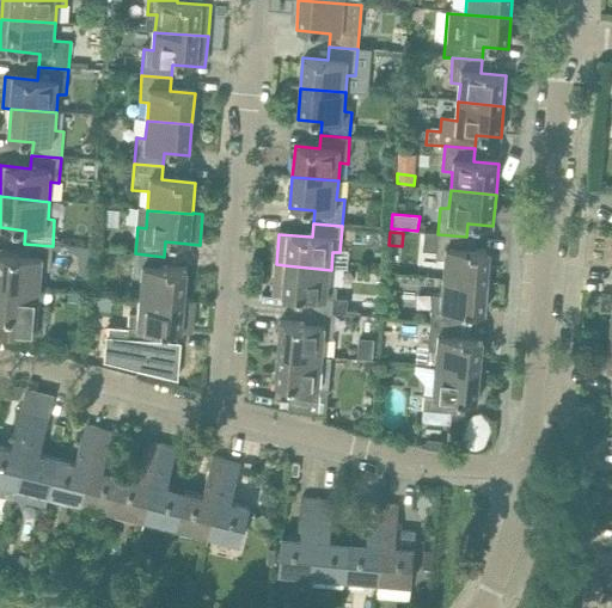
[(465,250),(466,237),(438,234),(435,260),(444,262),(442,278),(488,283),(490,252),(465,250)]
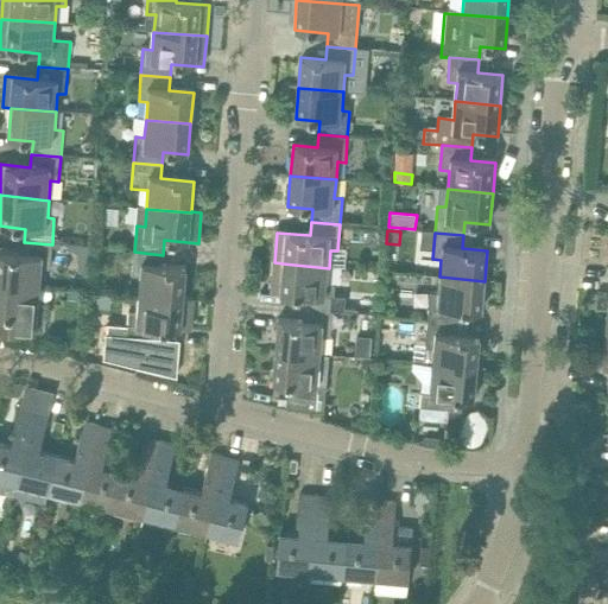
[(50,269),(52,245),(24,242),(23,255),(0,253),(0,284),(40,287),(42,269),(50,269)]
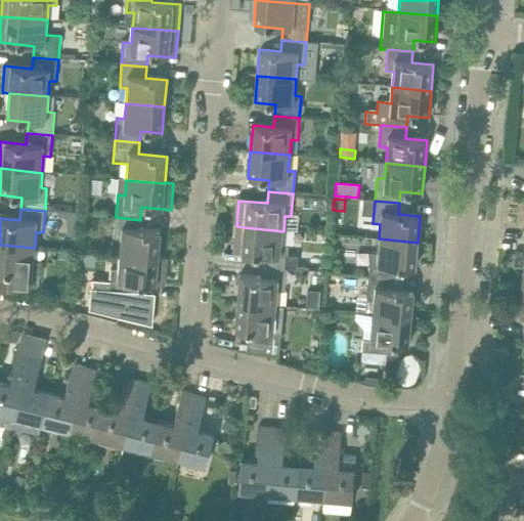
[(60,213),(60,217),(69,222),(68,228),(69,228),(79,229),(80,214),(60,213)]
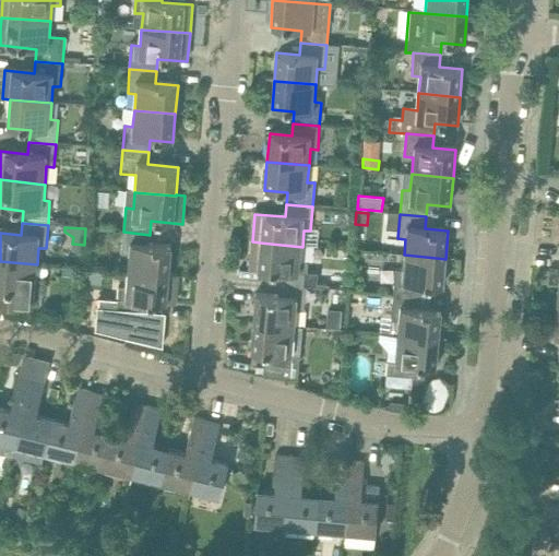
[(149,246),(150,235),(123,232),(121,255),(129,256),(128,273),(178,278),(178,276),(169,275),(171,248),(149,246)]
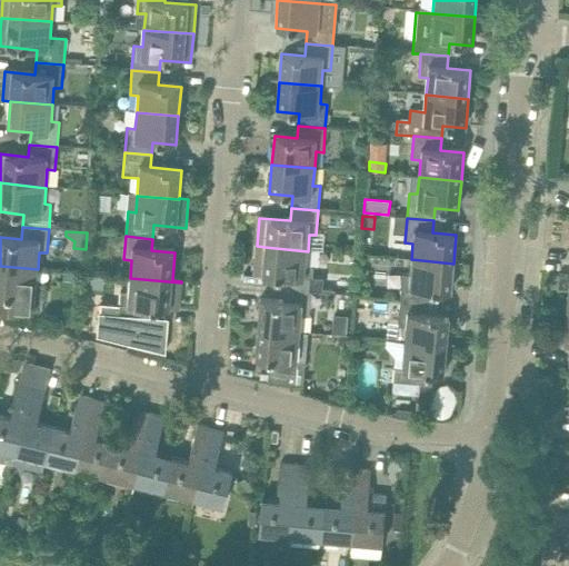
[(306,267),(308,251),(265,247),(257,246),(253,276),(286,278),(285,290),(310,293),(312,268),(306,267)]
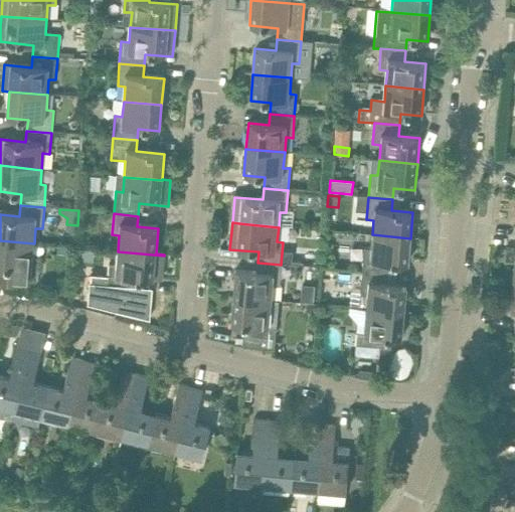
[(408,265),(410,238),(372,234),(371,249),(363,248),(361,272),(386,274),(387,263),(408,265)]
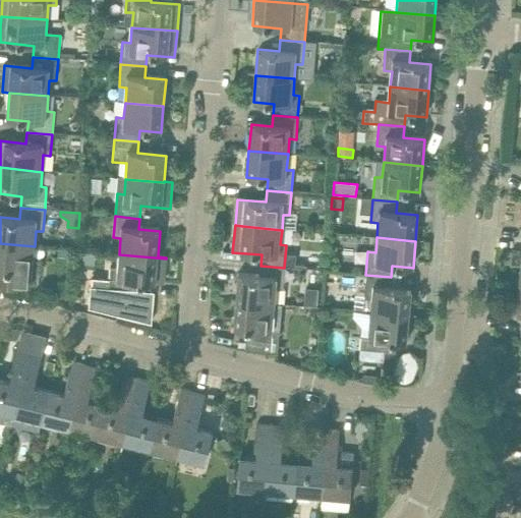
[(34,263),(35,246),(0,243),(0,270),(14,272),(13,282),(6,281),(6,283),(31,286),(31,285),(38,285),(40,263),(34,263)]
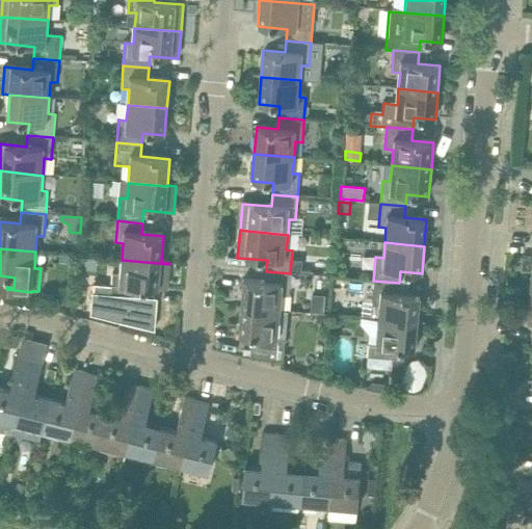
[(531,259),(523,258),(522,270),(531,271),(530,288),(531,287),(531,259)]
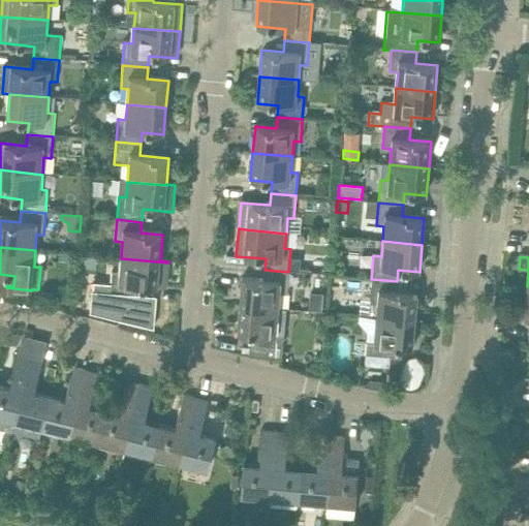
[(165,288),(168,263),(121,258),(119,274),(112,273),(111,285),(93,283),(91,313),(119,316),(118,320),(153,329),(156,299),(148,298),(149,287),(165,288)]
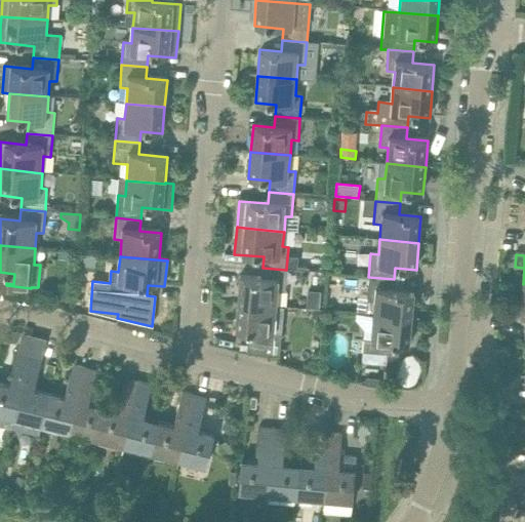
[(284,292),(286,270),(263,268),(261,279),(240,277),(238,305),(276,308),(278,291),(284,292)]
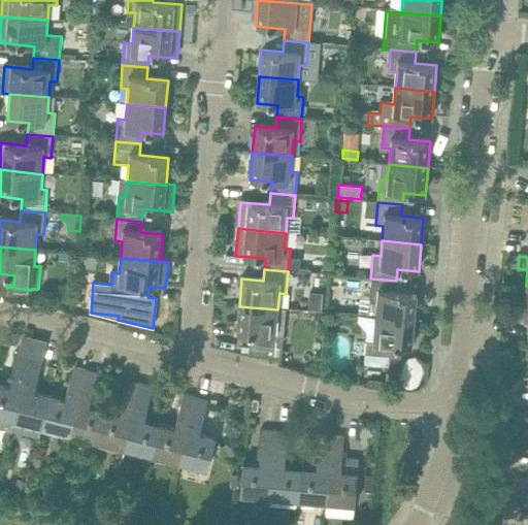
[(395,292),(396,281),(370,279),(368,300),(375,301),(374,318),(415,321),(417,294),(395,292)]
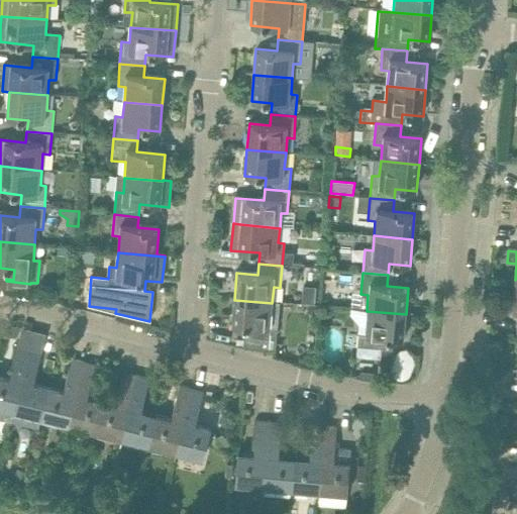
[(516,279),(515,280),(514,294),(504,293),(503,304),(513,306),(512,316),(516,316),(516,279)]
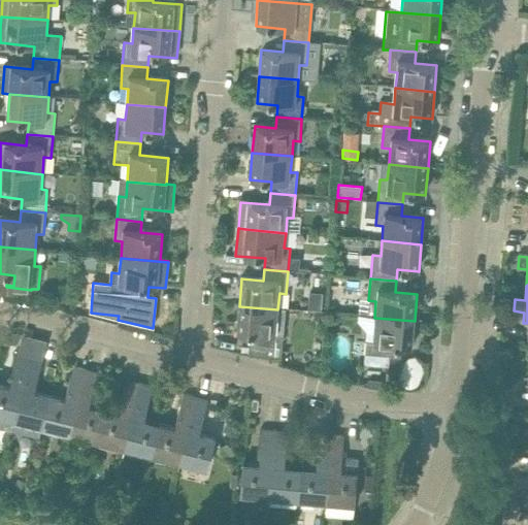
[(276,324),(277,309),(239,306),(236,332),(258,334),(256,357),(249,356),(249,357),(282,360),(284,325),(276,324)]
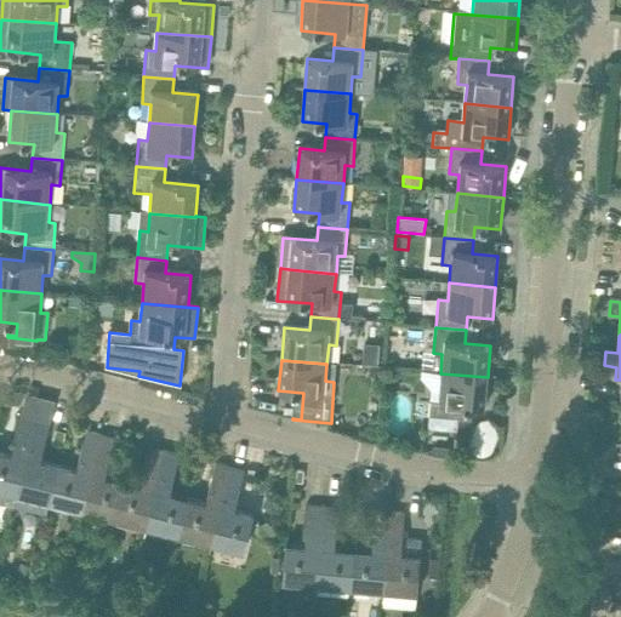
[(488,377),(440,373),(423,372),(423,381),(431,389),(428,423),(428,428),(431,430),(457,433),(457,439),(471,440),(472,422),(467,421),(468,407),(485,409),(488,377)]
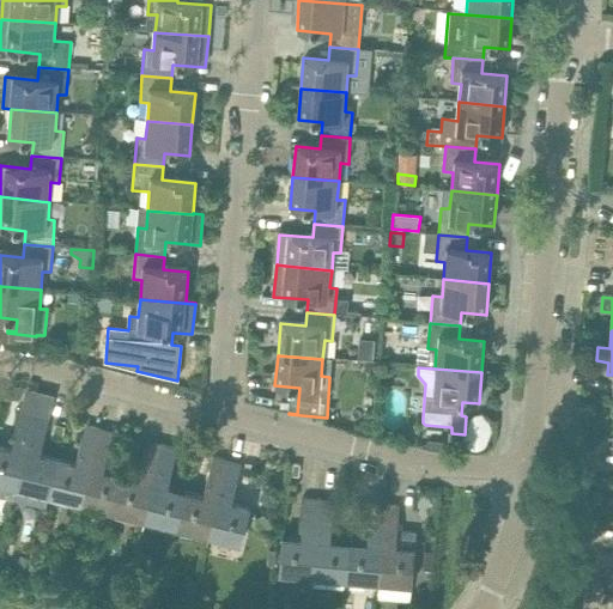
[(0,498),(13,501),(35,414),(20,410),(11,449),(0,445),(0,498)]
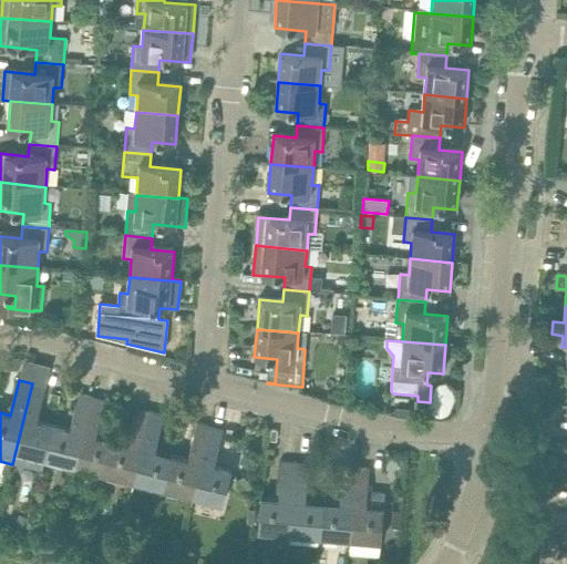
[(44,460),(52,427),(37,422),(45,387),(32,383),(12,464),(41,472),(44,460)]
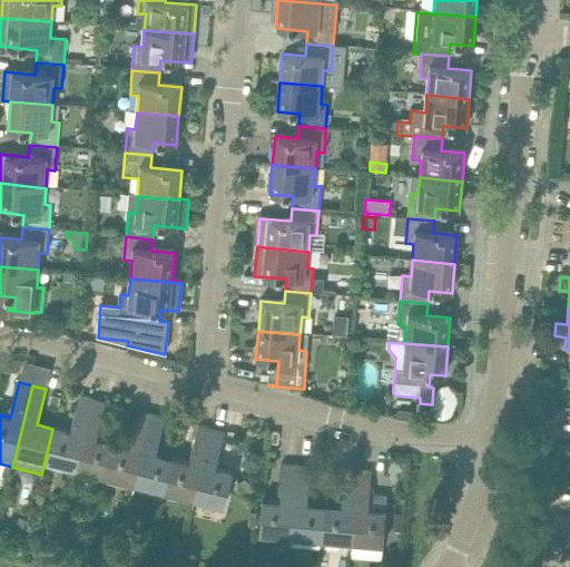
[(75,470),(91,400),(79,398),(70,433),(52,429),(45,462),(75,470)]
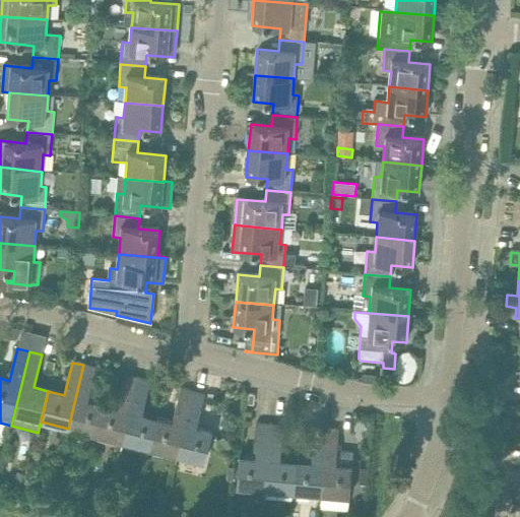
[(94,435),(103,404),(87,401),(96,369),(83,365),(68,429),(94,435)]
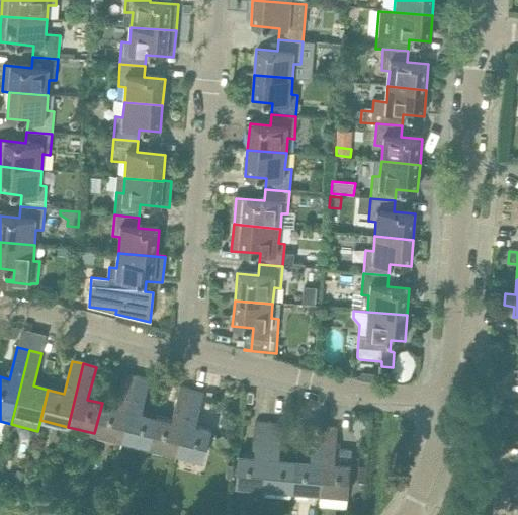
[(121,440),(138,377),(125,374),(117,407),(102,403),(94,433),(121,440)]
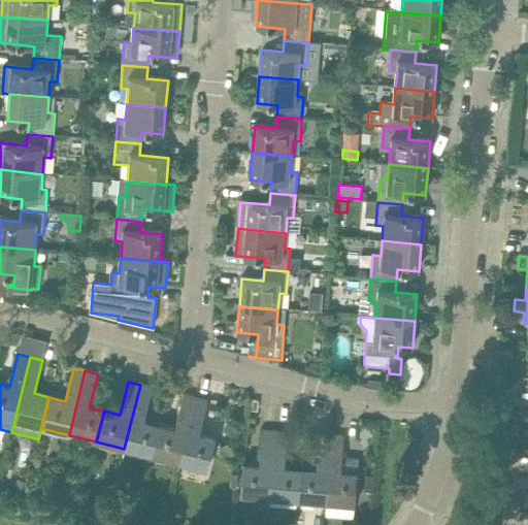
[(152,456),(160,425),(144,421),(153,388),(140,385),(124,449),(152,456)]
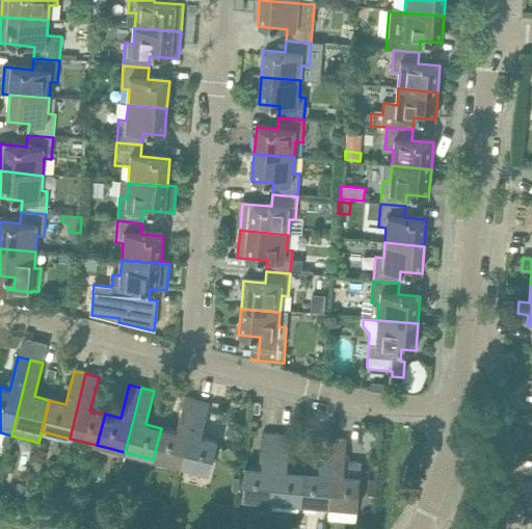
[(180,466),(196,401),(185,398),(176,432),(161,428),(153,459),(180,466)]
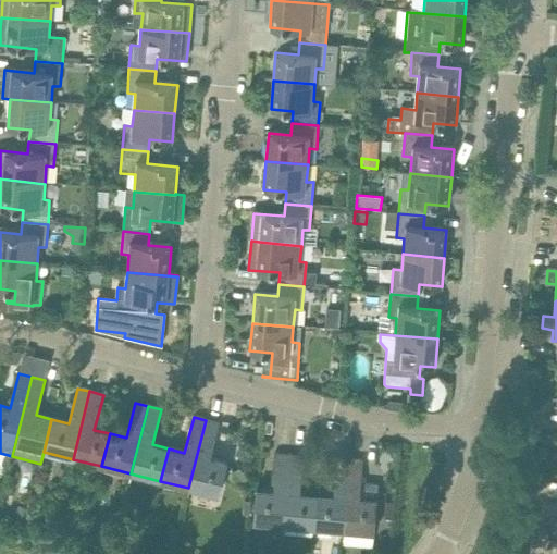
[(219,425),(206,420),(188,488),(219,496),(227,464),(210,459),(219,425)]
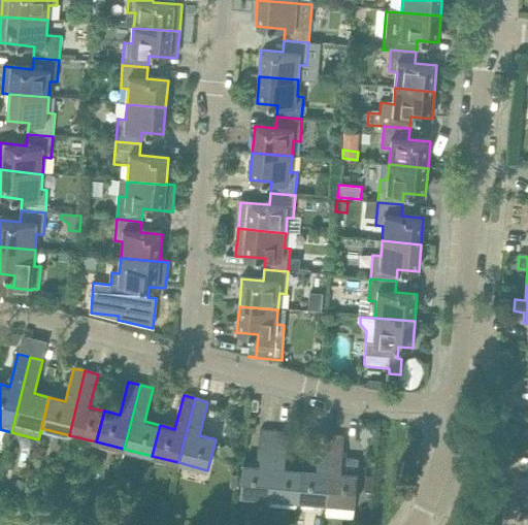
[(268,498),(274,432),(262,431),(260,465),(242,464),(240,495),(268,498)]
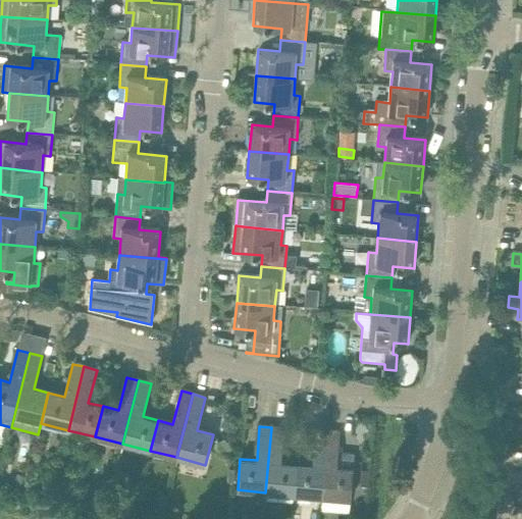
[(284,428),(271,427),(265,492),(294,495),(297,464),(281,462),(284,428)]
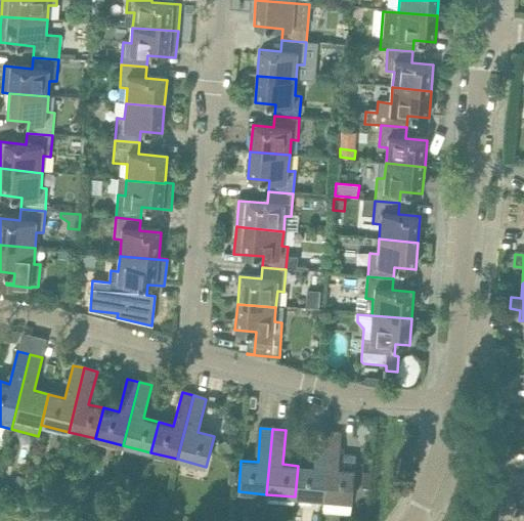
[(322,500),(329,434),(316,433),(313,467),(298,466),(295,496),(322,500)]
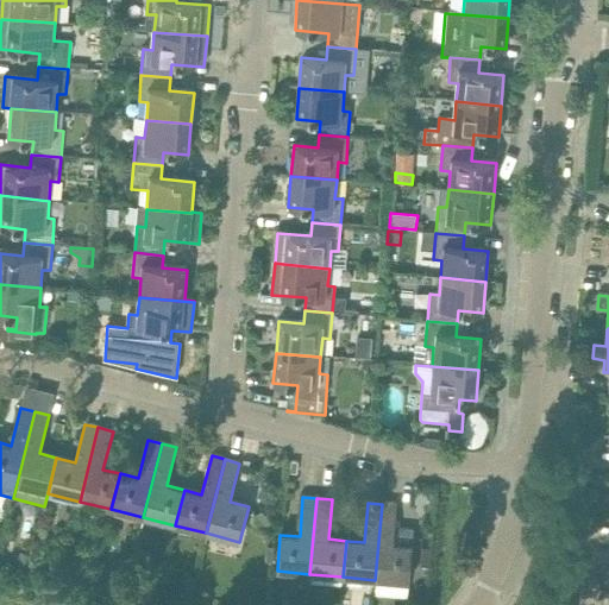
[(397,505),(382,504),(375,580),(409,583),(414,533),(395,530),(397,505)]
